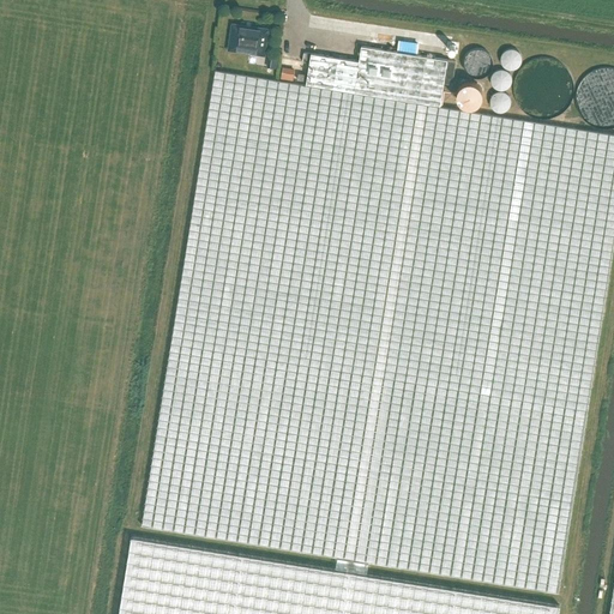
[(233,24),(230,43),(229,50),(246,53),(265,55),(268,34),(269,30),(260,29),(233,24)]
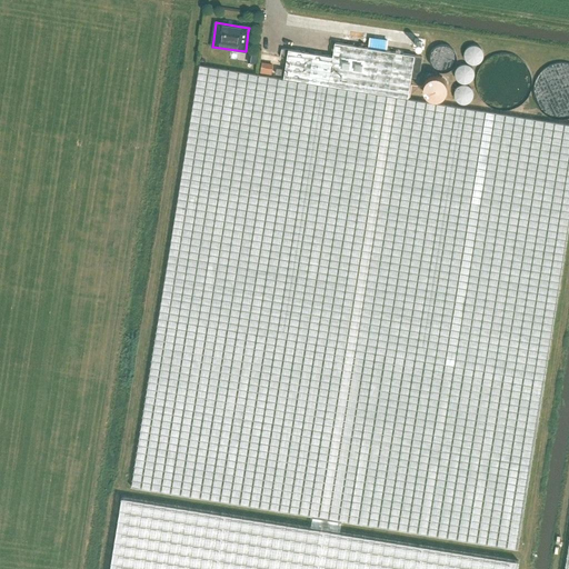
[(517,568),(520,549),(518,549),(568,230),(568,123),(408,98),(411,77),(419,78),(422,57),(415,56),(336,42),(332,57),(282,48),(280,57),(287,58),(283,78),(200,65),(132,488),(125,487),(110,568),(517,568)]
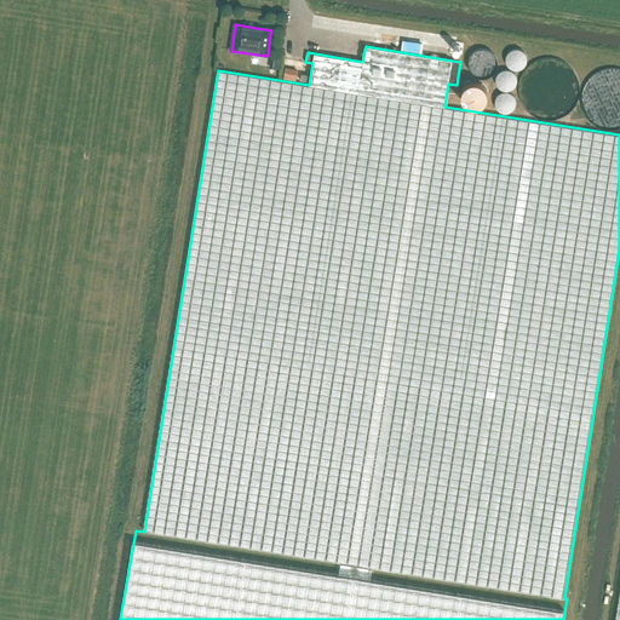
[(545,119),(547,119),(550,120),(554,119),(556,119),(558,119),(561,118),(563,116),(566,115),(568,114),(570,113),(572,110),(574,109),(575,107),(577,104),(578,102),(579,99),(580,97),(580,95),(580,92),(581,90),(580,86),(580,84),(580,81),(579,79),(578,76),(577,74),(575,72),(574,69),(572,68),(570,65),(568,64),(566,63),(563,62),(561,61),(558,59),(556,59),(554,59),(550,58),(547,59),(545,59),(543,59),(540,61),(538,62),(535,63),(533,64),(530,65),(529,68),(527,69),(526,72),(524,74),(523,76),(522,79),(521,81),(521,84),(521,86),(520,90),(521,92),(521,95),(521,97),(522,99),(523,102),(524,104),(526,107),(527,109),(529,110),(530,113),(533,114),(535,115),(538,116),(540,118),(543,119),(545,119)]
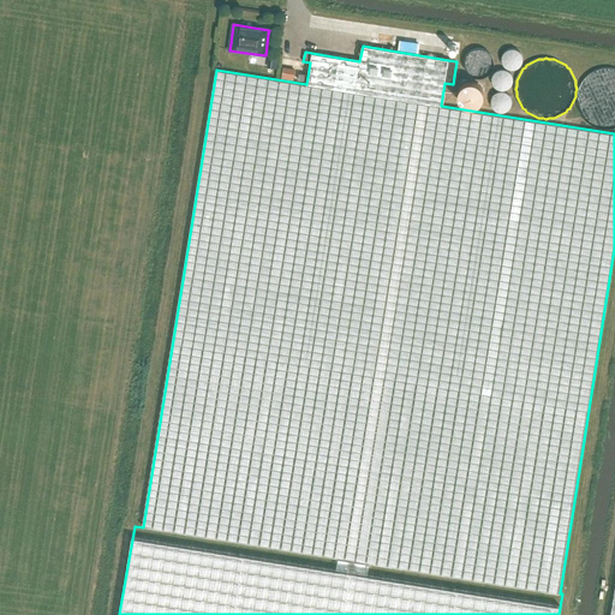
[(603,127),(605,129),(608,129),(610,129),(614,127),(614,67),(610,67),(608,67),(605,67),(603,67),(601,69),(597,70),(595,70),(592,71),(591,73),(589,75),(586,76),(585,78),(583,81),(581,83),(580,85),(579,88),(579,90),(578,93),(578,95),(578,97),(578,101),(578,103),(579,106),(579,108),(580,111),(581,113),(583,115),(585,118),(586,119),(589,121),(591,123),(592,124),(595,125),(597,126),(601,127),(603,127)]
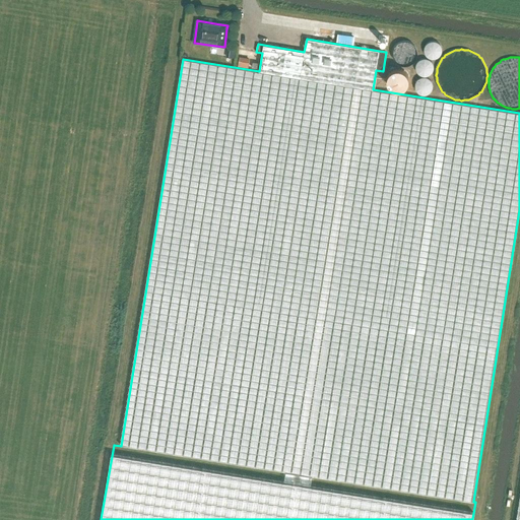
[(387,79),(387,80),(387,81),(388,81),(388,83),(389,85),(389,86),(390,86),(391,87),(391,88),(392,88),(394,89),(394,90),(396,90),(398,90),(400,90),(401,90),(403,89),(404,88),(406,87),(407,86),(407,85),(408,84),(408,83),(409,82),(409,81),(409,80),(409,79),(409,78),(409,77),(408,76),(408,75),(407,74),(406,73),(406,72),(404,71),(404,70),(402,70),(400,69),(398,69),(396,69),(395,69),(394,70),(392,71),(391,71),(391,72),(390,73),(389,73),(389,74),(388,75),(388,76),(388,77),(388,78),(387,79)]
